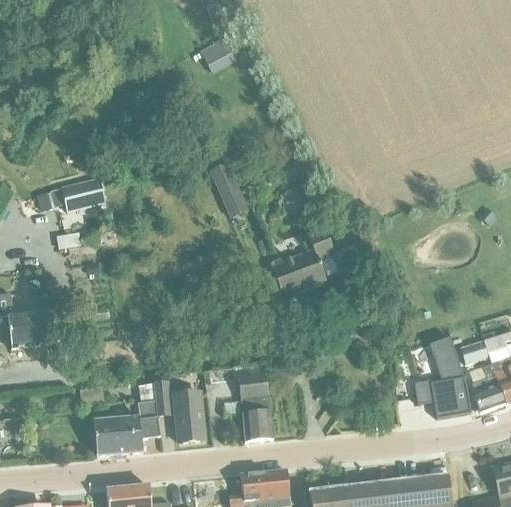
[(224,37),(201,50),(208,64),(232,52),(224,37)]
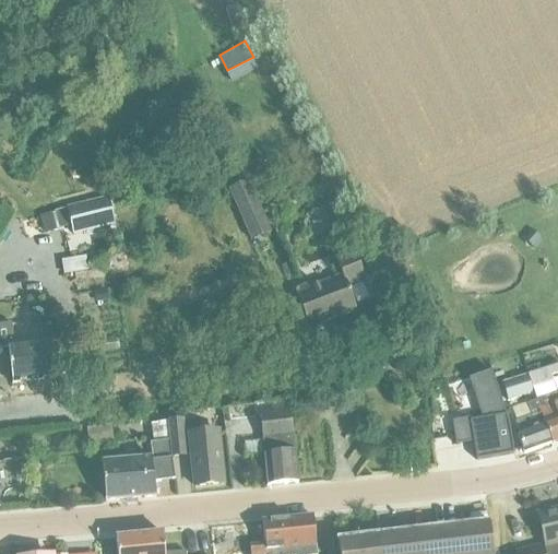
[(249,176),(230,184),(251,237),(271,230),(249,176)]
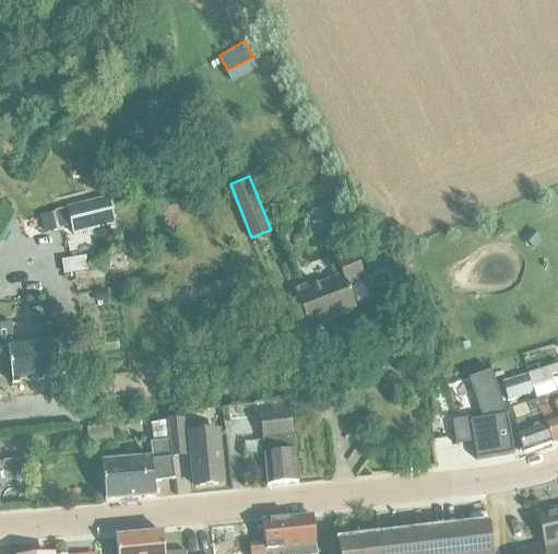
[(69,204),(75,231),(115,221),(108,195),(69,204)]
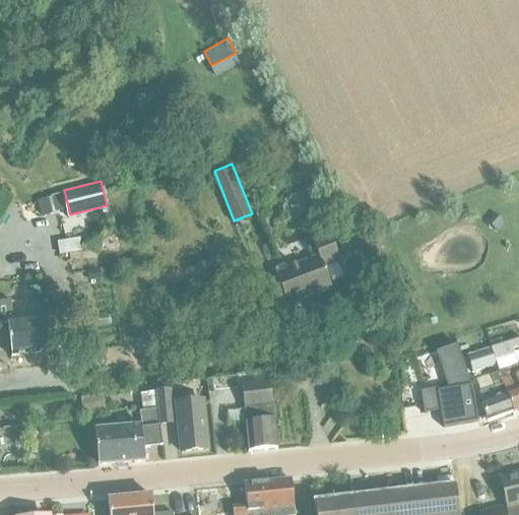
[(332,285),(324,264),(340,258),(329,229),(312,237),(318,253),(292,263),(290,260),(274,266),(287,302),(332,285)]
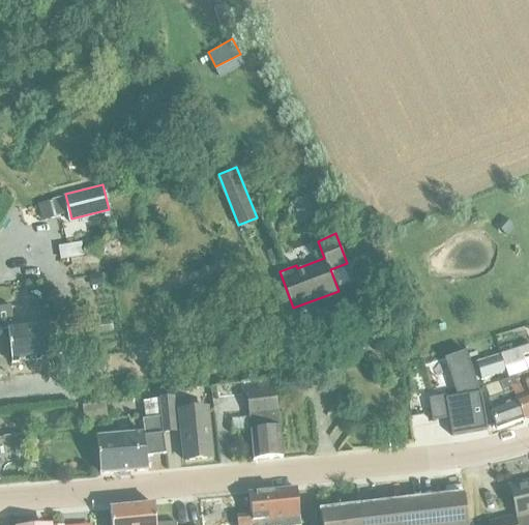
[(65,254),(90,250),(87,234),(63,238),(65,254)]
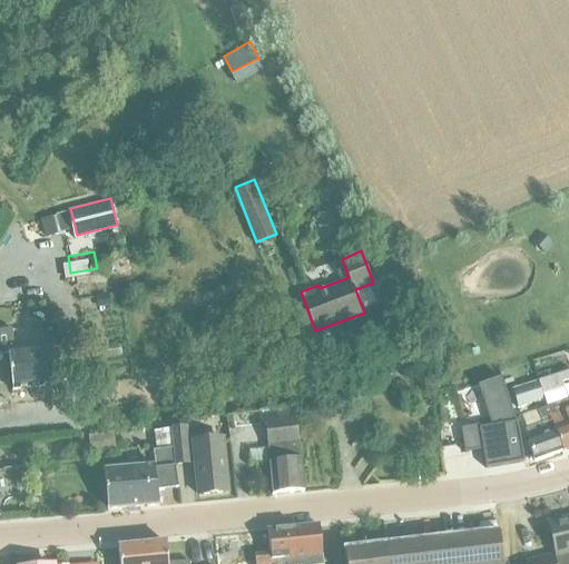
[(54,345),(60,344),(58,320),(41,322),(43,344),(16,348),(13,325),(0,326),(0,350),(9,349),(13,387),(58,382),(54,345)]
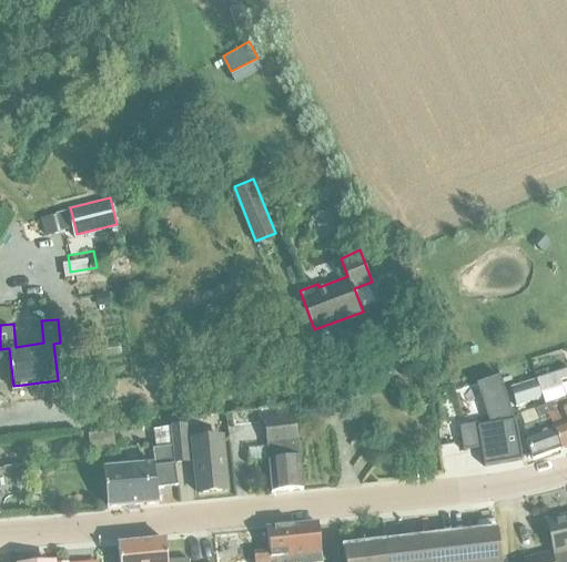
[(566,365),(537,376),(543,392),(546,402),(549,410),(560,445),(562,446),(566,443),(566,396),(560,377),(566,375),(566,365)]
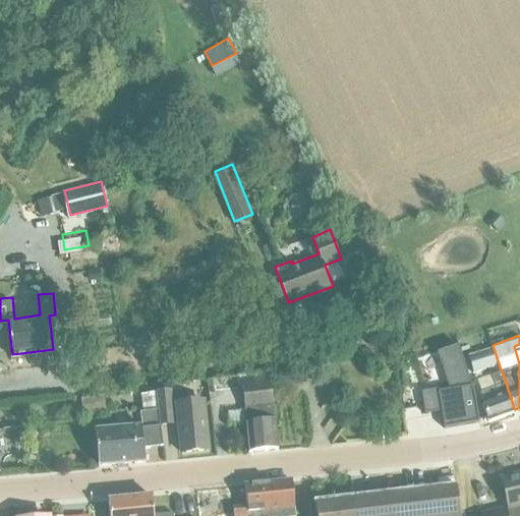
[(439,386),(421,389),(425,410),(442,408),(445,424),(479,418),(474,389),(459,344),(439,351),(450,387),(439,389),(439,386)]
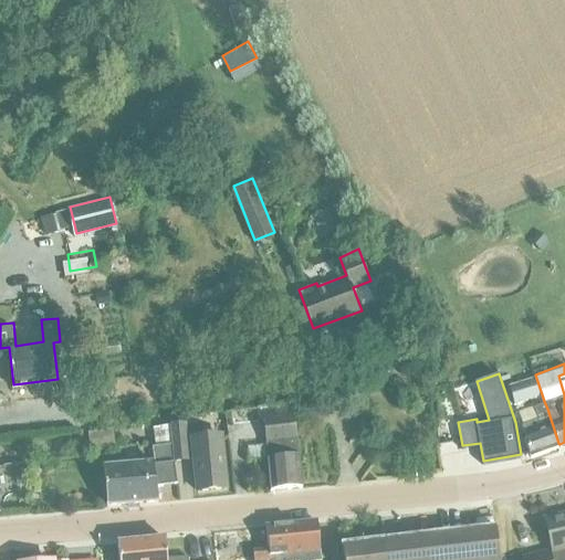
[(541,391),(535,374),(509,383),(514,400),(541,391)]
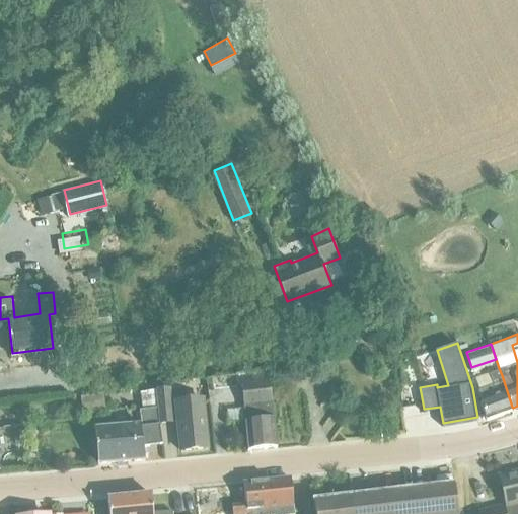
[(502,375),(499,368),(490,371),(494,381),(478,387),(483,397),(481,397),(487,416),(512,407),(502,375)]
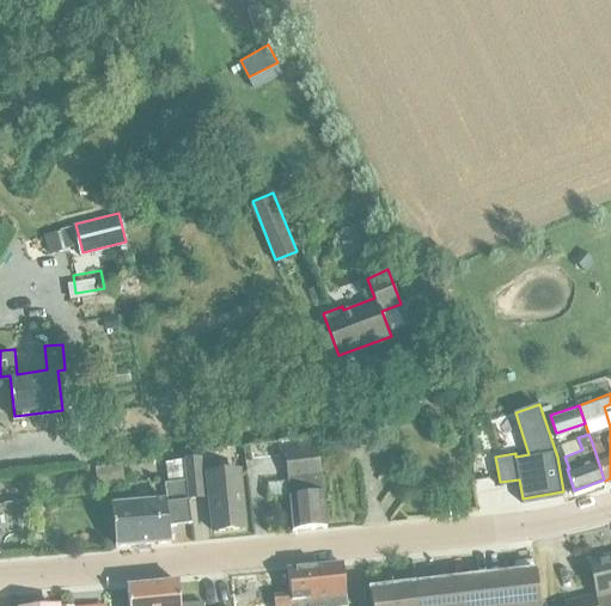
[(286,450),(293,526),(327,522),(318,446),(286,450)]
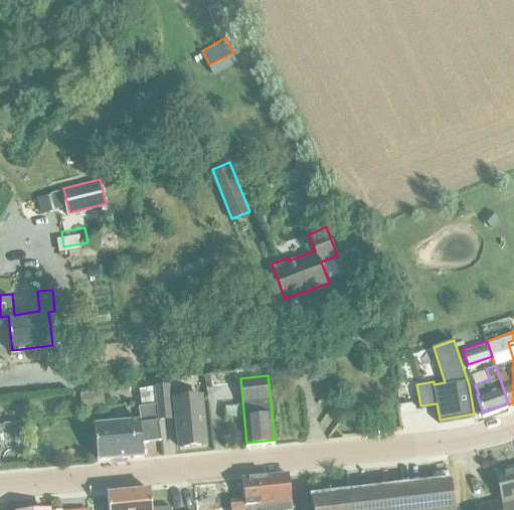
[(156,384),(158,401),(159,415),(171,414),(168,383),(156,384)]
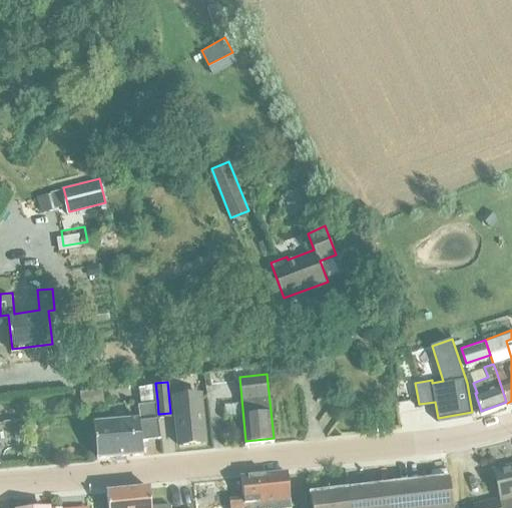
[(174,394),(179,443),(205,440),(200,391),(174,394)]
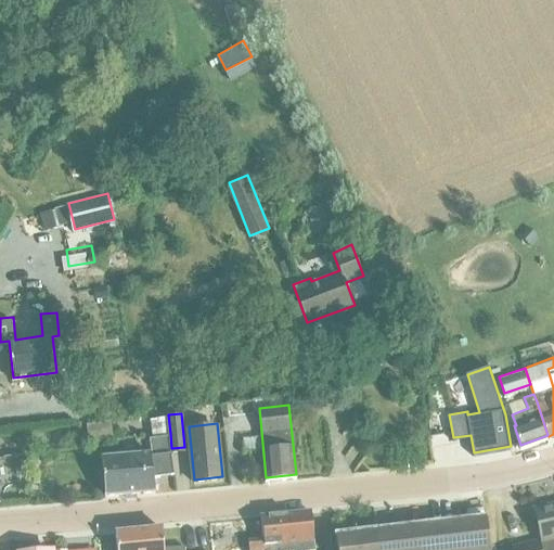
[(171,448),(170,433),(150,434),(151,449),(101,455),(105,494),(155,488),(153,473),(174,471),(171,448)]
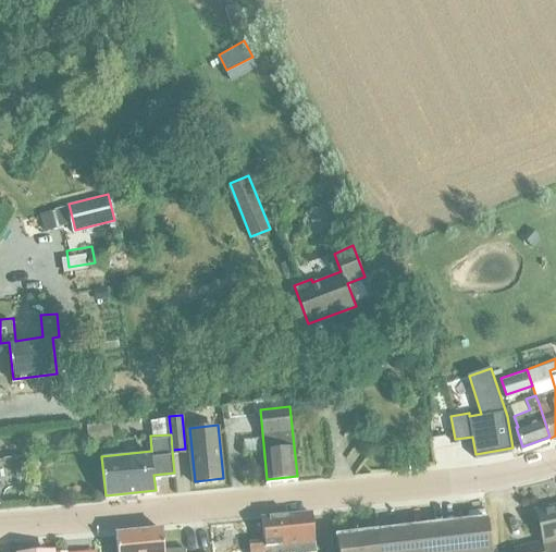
[(555,503),(536,507),(544,539),(541,540),(543,551),(555,548),(555,503)]
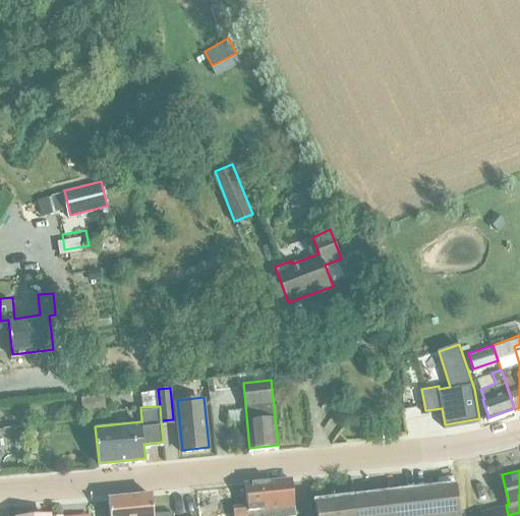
[(292,476),(246,481),(249,503),(249,510),(280,507),(280,515),(296,514),(292,476)]
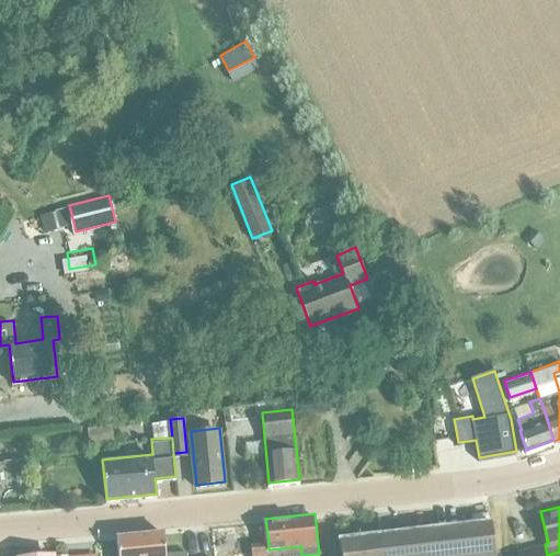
[(383,555),(495,555),(492,519),(380,532),(383,555)]
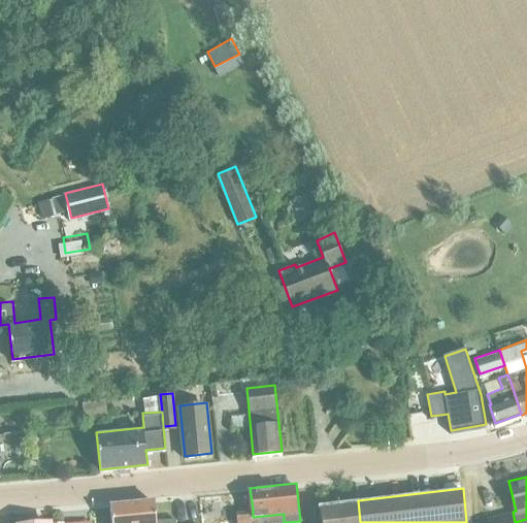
[(225,490),(207,490),(207,511),(225,511),(225,490)]
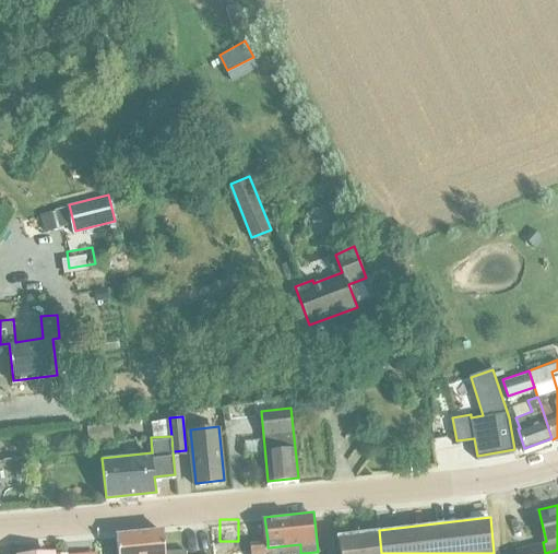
[(163,529),(117,533),(119,553),(187,553),(187,546),(165,549),(163,529)]
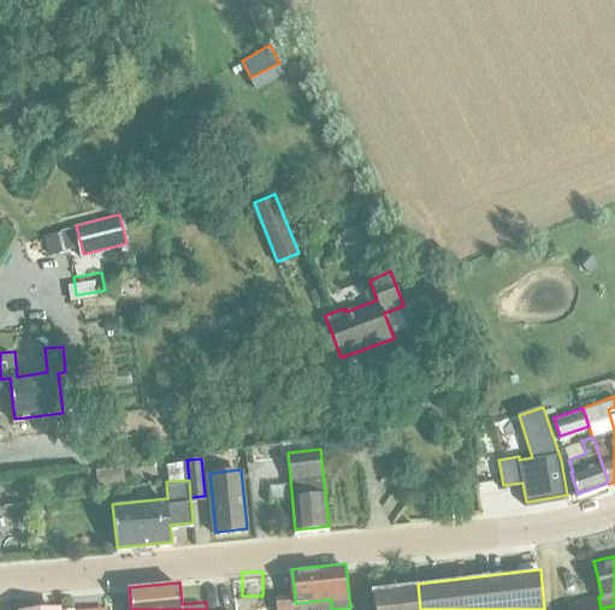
[(374,609),(420,609),(418,584),(373,588),(374,609)]
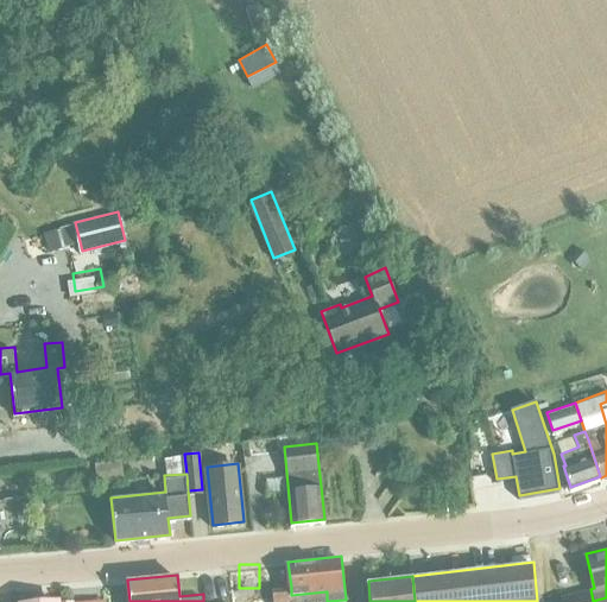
[(289,588),(272,589),(273,601),(291,601),(291,595),(291,587),(289,588)]
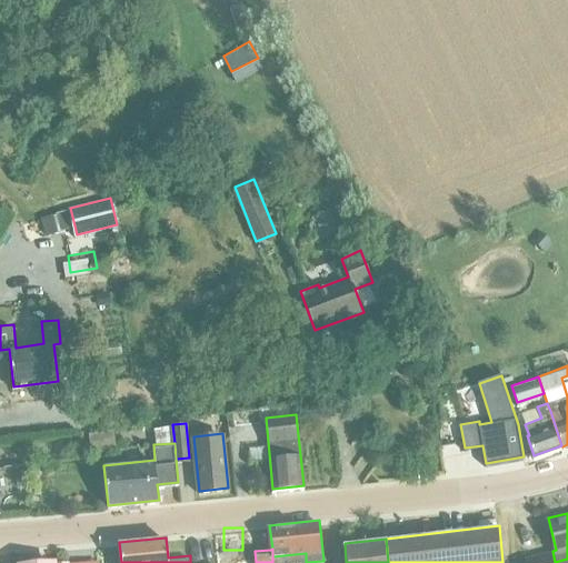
[(552,551),(526,558),(527,562),(555,562),(552,551)]
